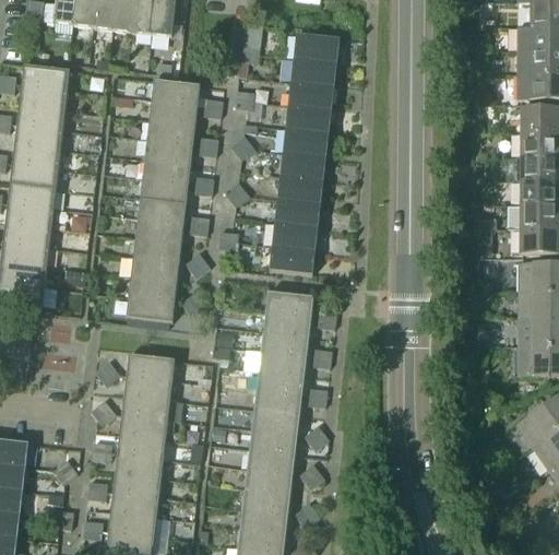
[(54,24),(73,26),(76,0),(56,0),(56,2),(54,24)]
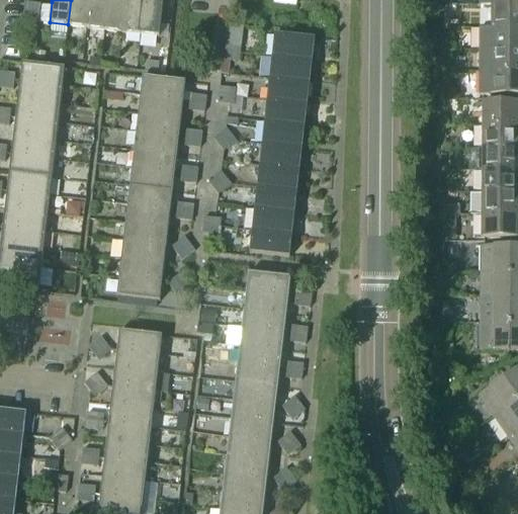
[(71,0),(68,24),(86,26),(89,0),(71,0)]
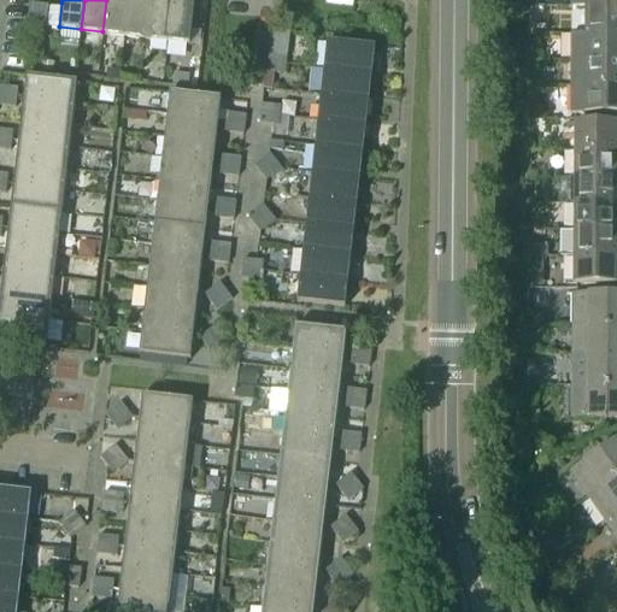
[(106,0),(103,31),(124,34),(128,0),(106,0)]
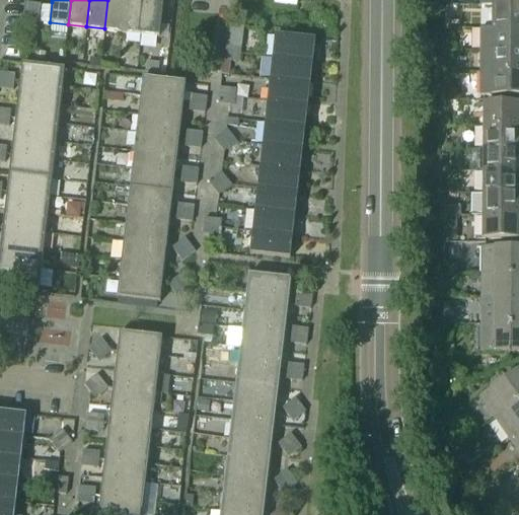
[(107,0),(104,28),(123,30),(126,0),(107,0)]
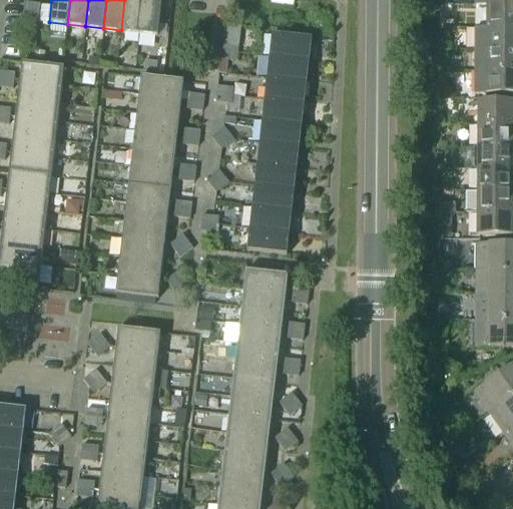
[(124,0),(121,30),(139,32),(143,0),(124,0)]
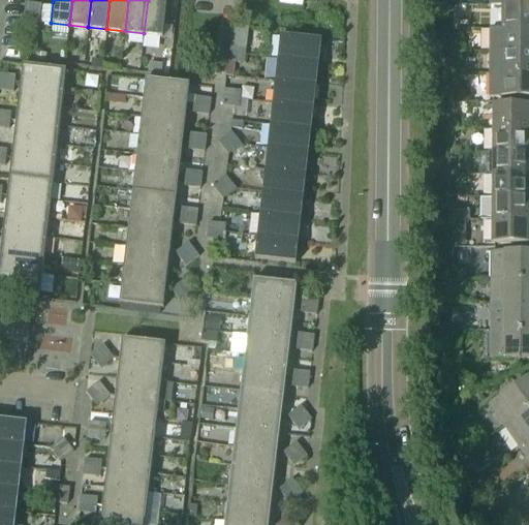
[(148,0),(144,33),(162,36),(166,0),(148,0)]
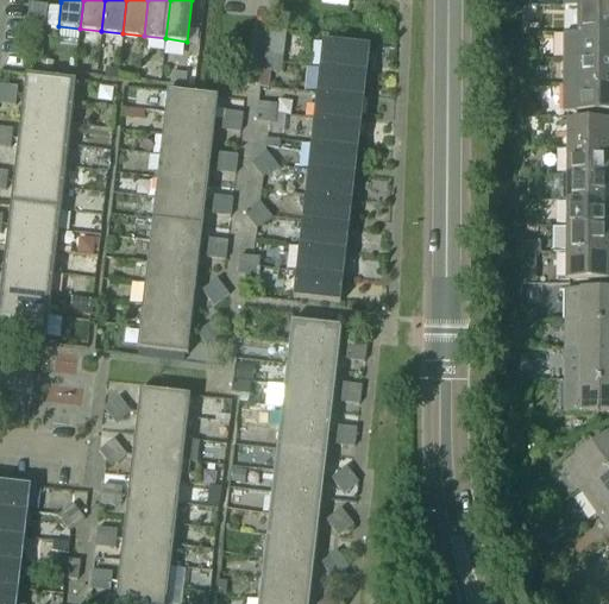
[(27,23),(45,24),(48,4),(30,1),(27,23)]
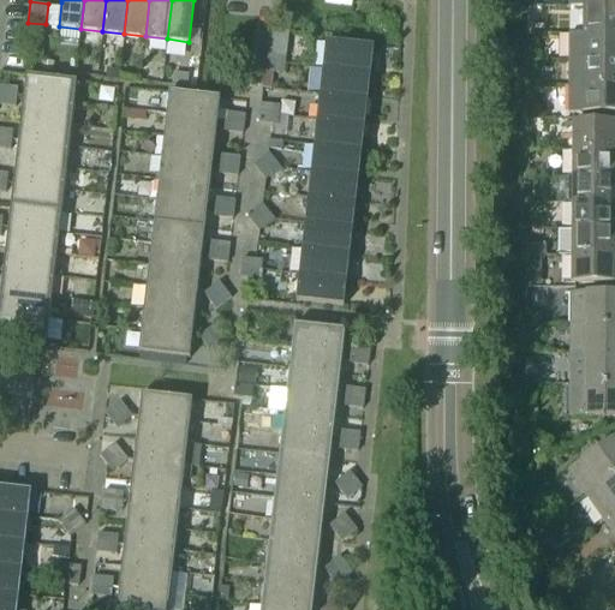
[(584,6),(584,30),(614,30),(614,4),(575,4),(575,6),(584,6)]
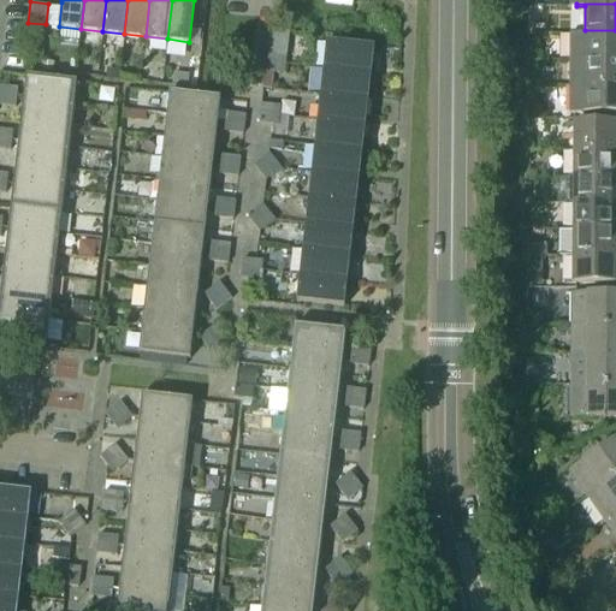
[(570,30),(570,57),(615,57),(615,30),(585,30),(570,30)]
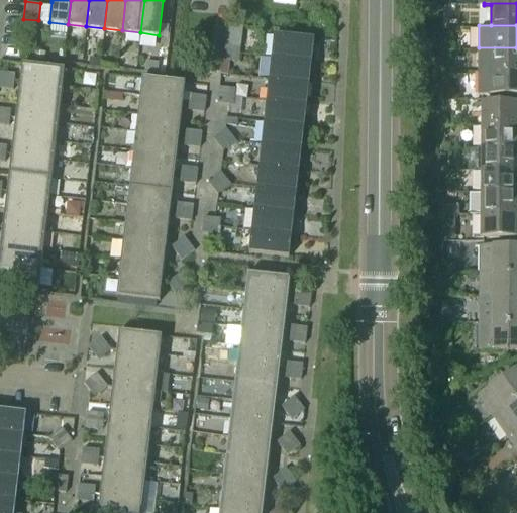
[(274,32),(272,55),(311,60),(314,36),(274,32)]
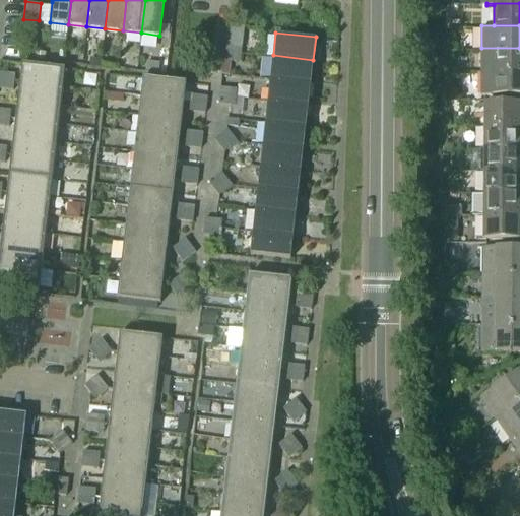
[(225,42),(224,50),(241,52),(250,53),(250,46),(242,46),(242,44),(225,42)]
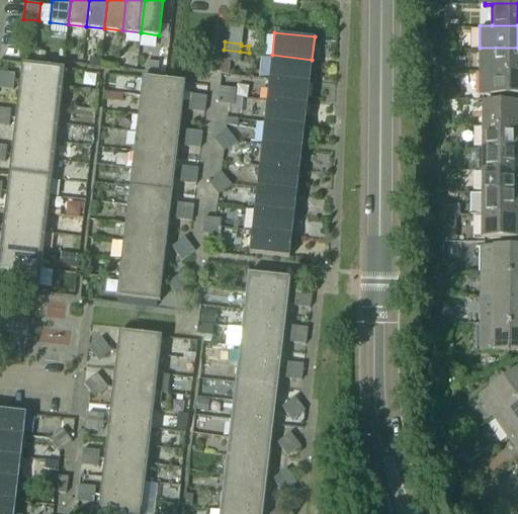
[(517,48),(480,48),(480,70),(517,70),(517,48)]
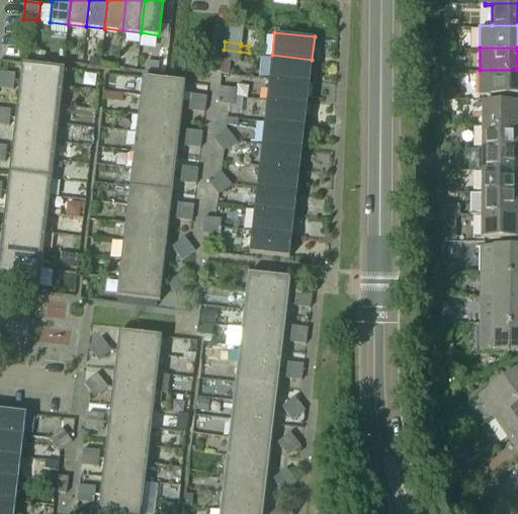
[(239,60),(245,60),(245,53),(240,53),(240,52),(224,50),(223,58),(221,71),(229,72),(230,59),(239,60)]
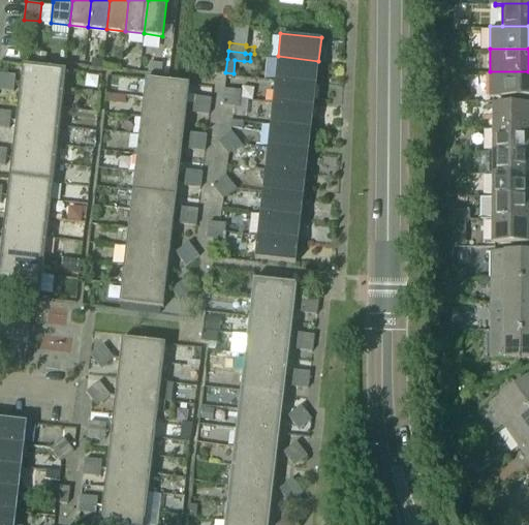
[(278,56),(275,78),(316,83),(318,61),(278,56)]
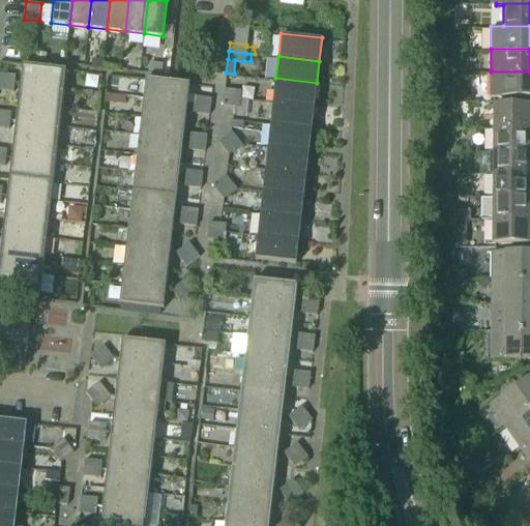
[(22,62),(20,82),(64,87),(66,67),(22,62)]
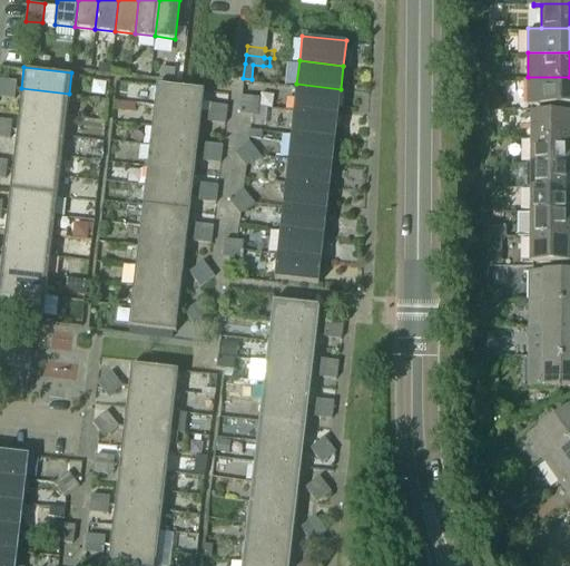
[(0,76),(0,85),(16,87),(16,78),(0,76)]
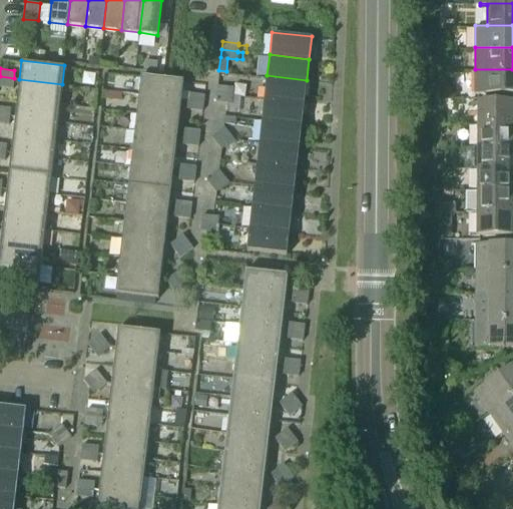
[(512,69),(475,69),(474,92),(512,91),(512,69)]
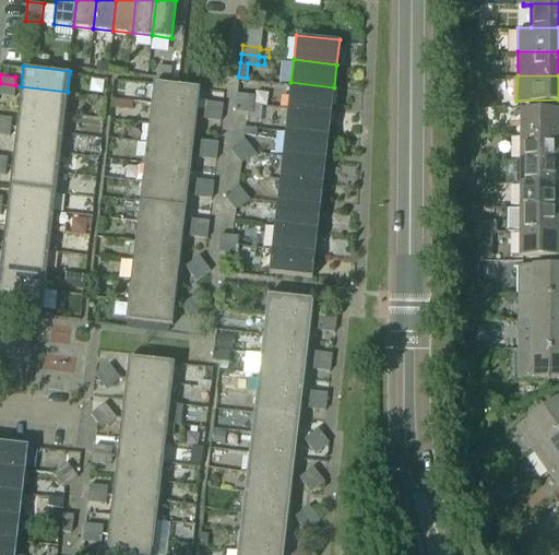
[(154,81),(151,102),(198,107),(200,86),(154,81)]
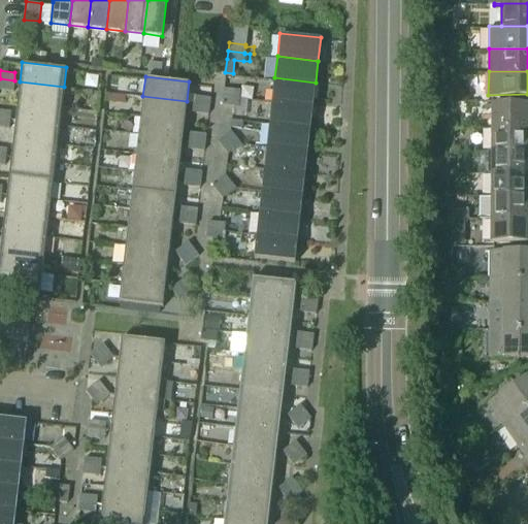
[(274,77),(272,100),(312,104),(316,83),(274,77)]
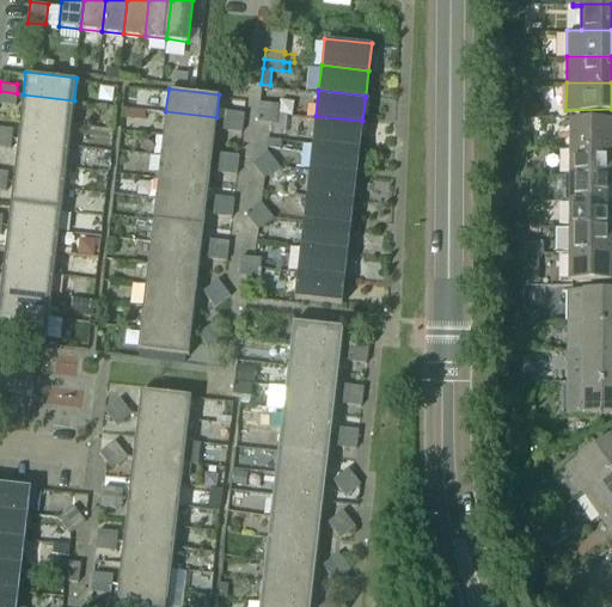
[(0,100),(16,103),(17,93),(0,91),(0,100)]
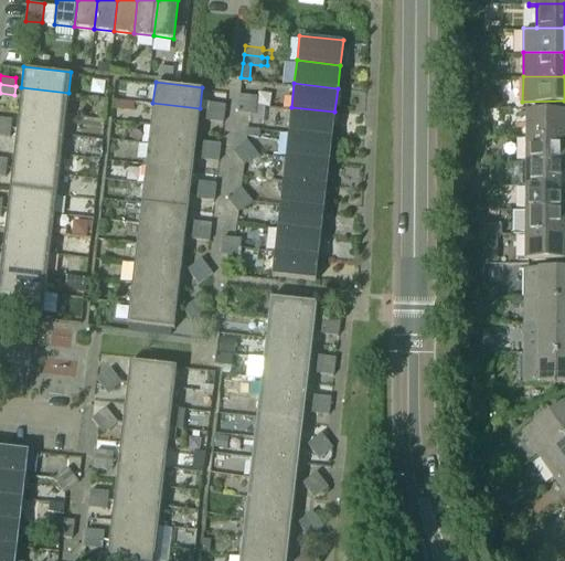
[(21,87),(19,107),(66,113),(68,93),(21,87)]
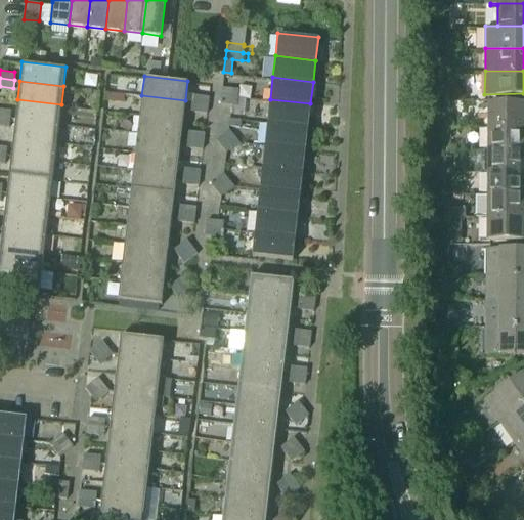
[(222,86),(221,94),(237,95),(238,87),(222,86)]
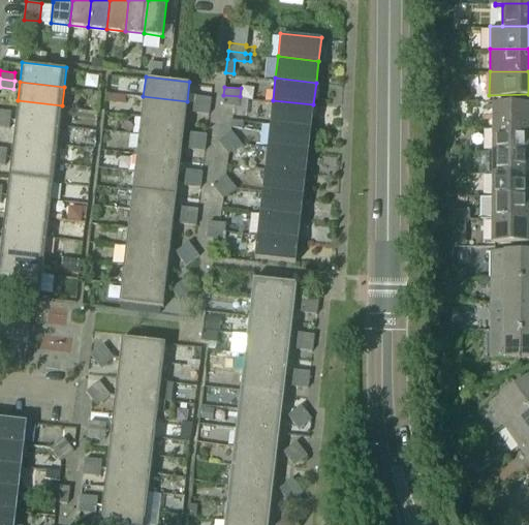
[(194,94),(193,102),(210,104),(211,96),(194,94)]
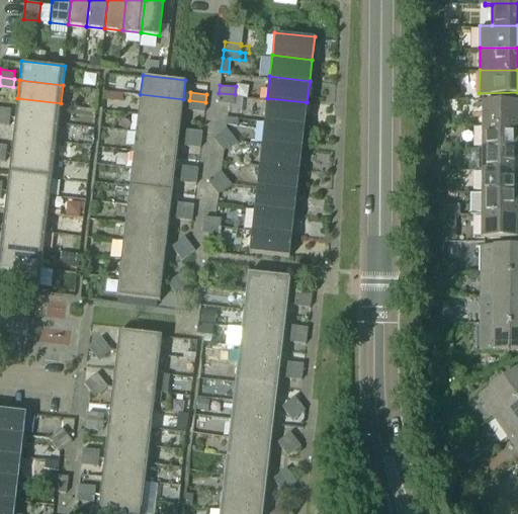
[(235,94),(219,93),(218,101),(234,102),(235,94)]
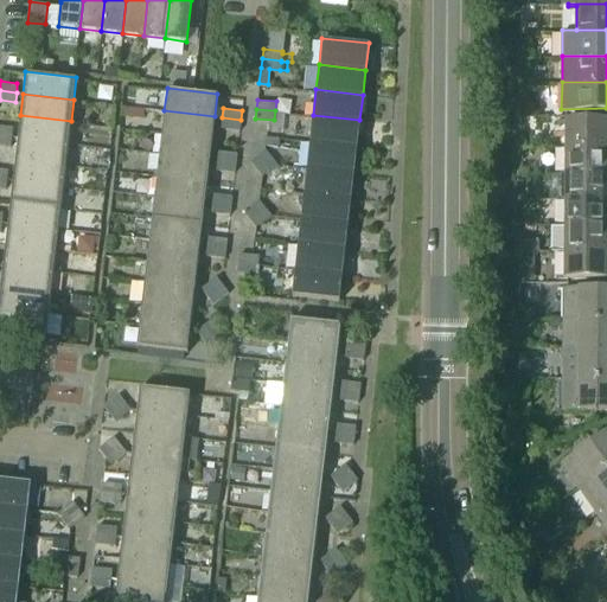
[(164,110),(161,130),(212,138),(215,116),(164,110)]
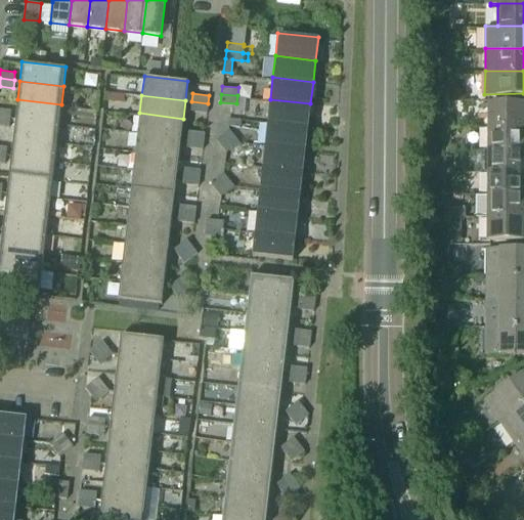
[(17,99),(15,118),(59,123),(61,104),(17,99)]
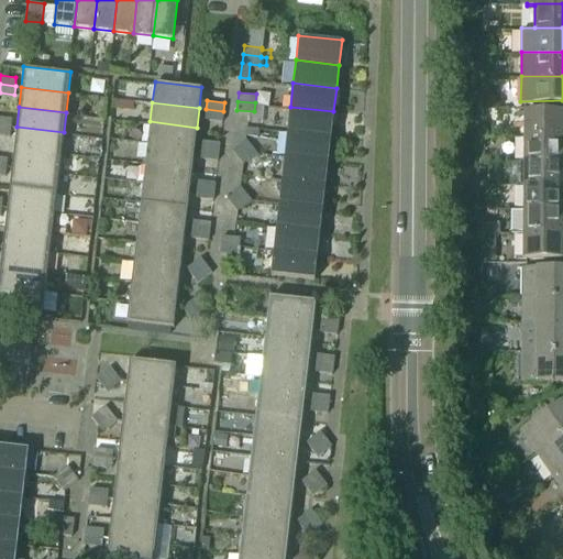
[(290,107),(287,130),(331,135),(333,111),(290,107)]
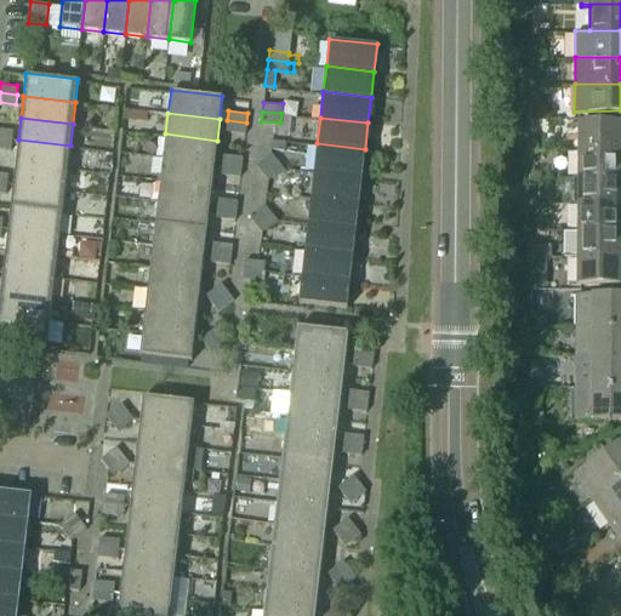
[(226,130),(245,132),(246,123),(227,120),(226,130)]
